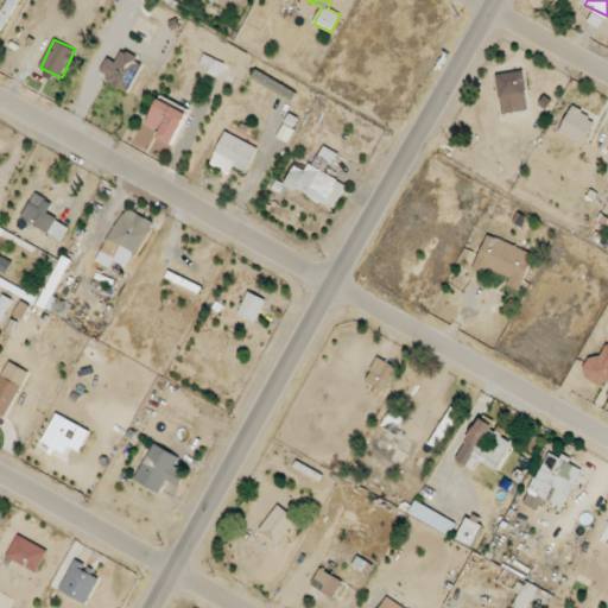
[(107,58),(99,75),(130,92),(144,62),(121,51),(115,62),(107,58)]
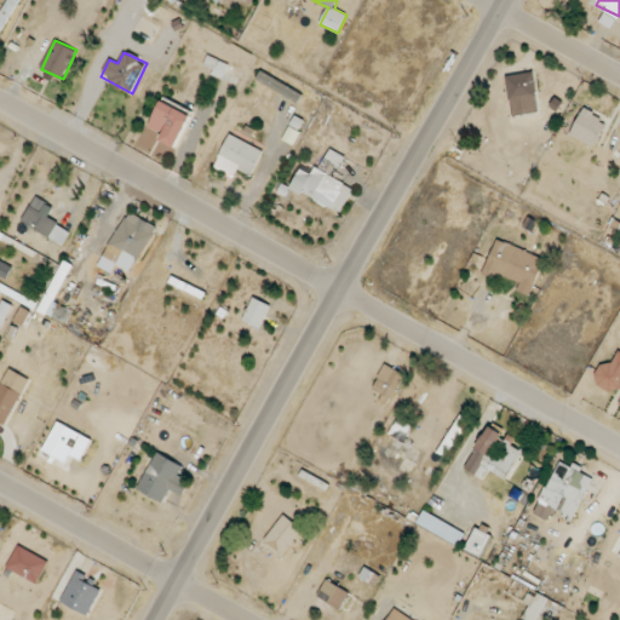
[(223,80),(229,64),(208,56),(205,65),(214,69),(212,75),(223,80)]
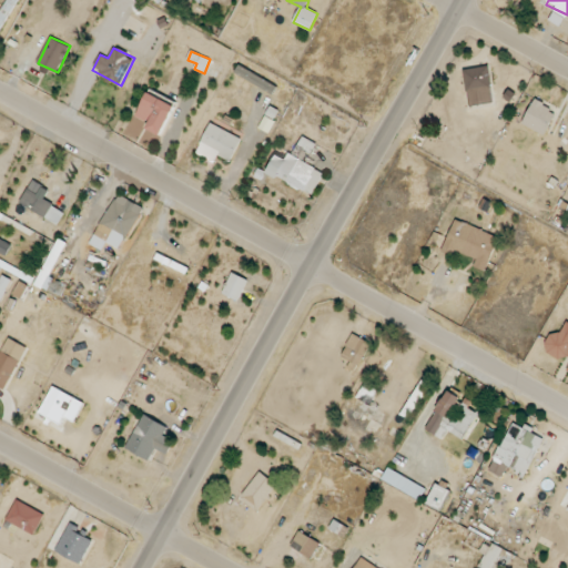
[(464,69),(469,105),(494,102),(488,66),(464,69)]
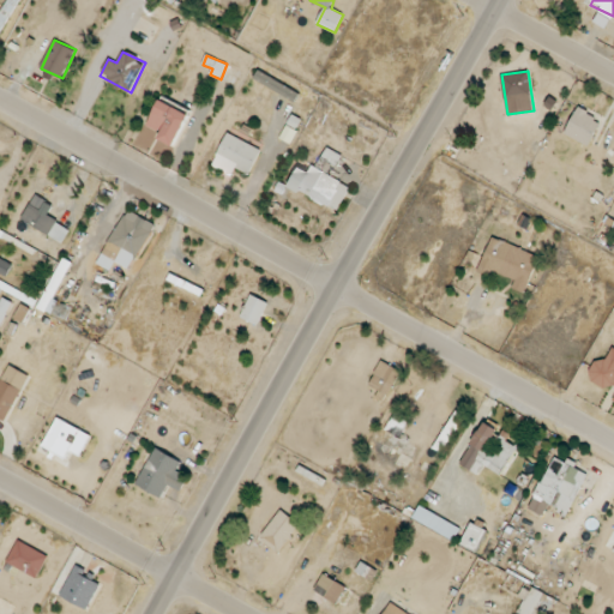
[(254,80),(296,100),(301,91),(258,72),(254,80)]
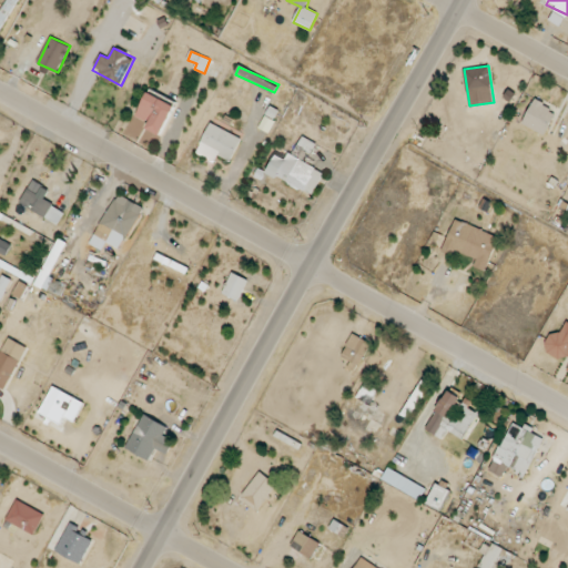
[(161,135),(175,105),(148,92),(137,117),(150,123),(146,129),(161,135)]
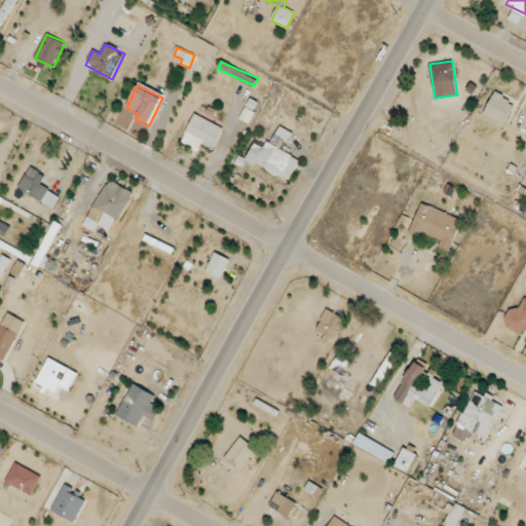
[(484,116),(505,125),(516,102),(493,92),(484,116)]
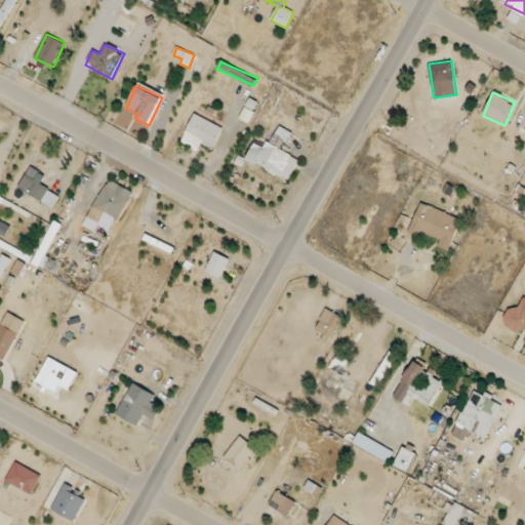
[(202,144),(213,150),(224,127),(195,114),(182,143),(198,151),(202,144)]
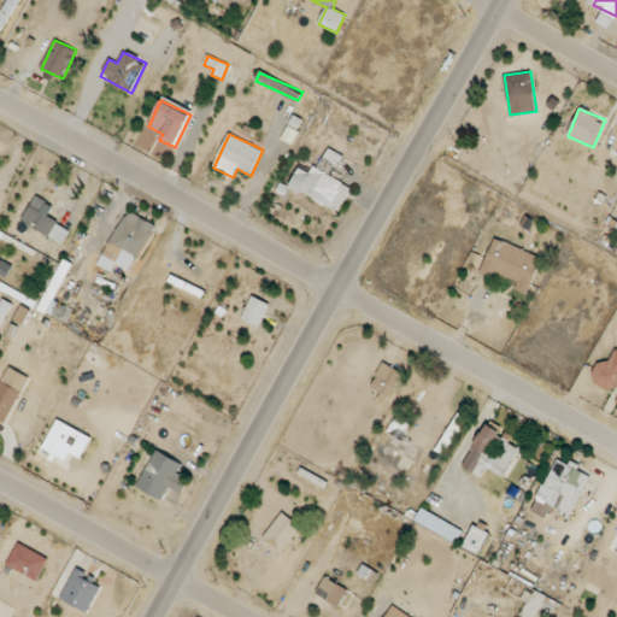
[(319,168),(334,175),(344,156),(329,148),(319,168)]
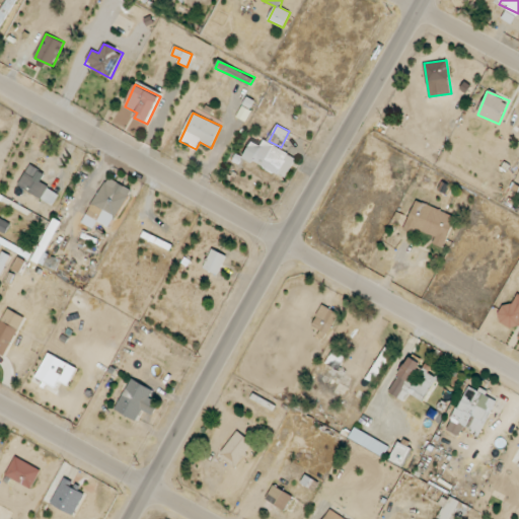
[(244,159),(286,178),(296,156),(263,141),(261,145),(252,141),(244,159)]
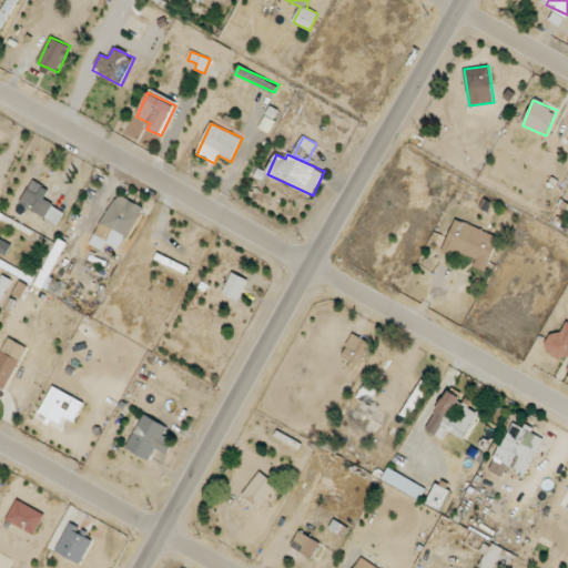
[(67,211),(40,195),(46,186),(33,179),(20,203),(59,225),(67,211)]
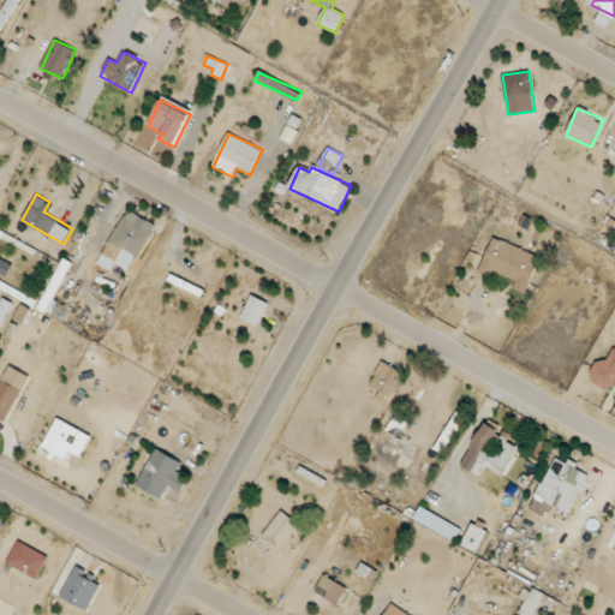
[(121,254),(137,261),(156,225),(127,210),(101,260),(114,267),(121,254)]
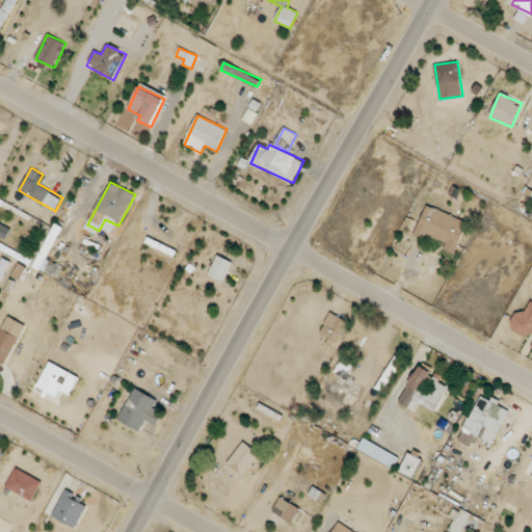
[(455,255),(468,222),(426,205),(414,236),(425,240),(427,235),(447,243),(444,249),(455,255)]
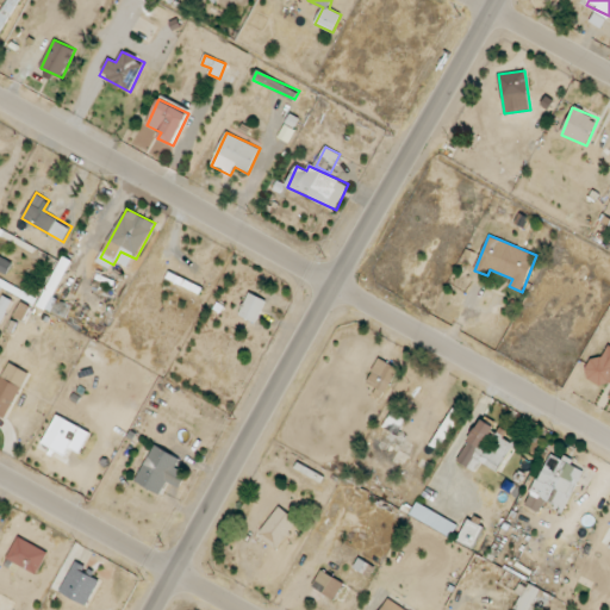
[(240,316),(257,323),(266,300),(248,293),(240,316)]
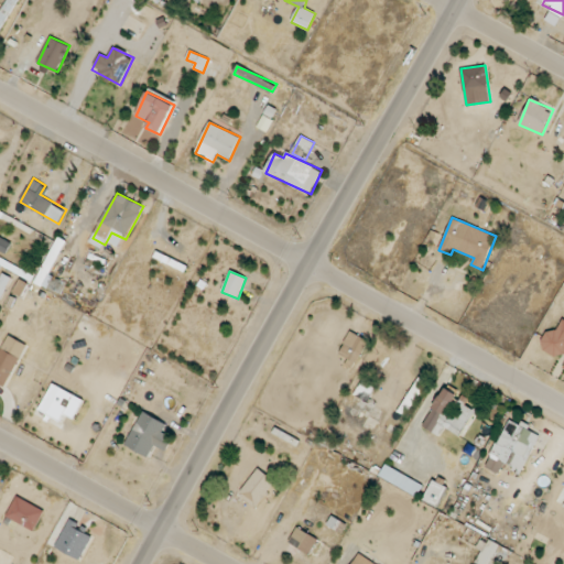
[(0,277),(0,299),(10,277),(2,273),(0,277)]
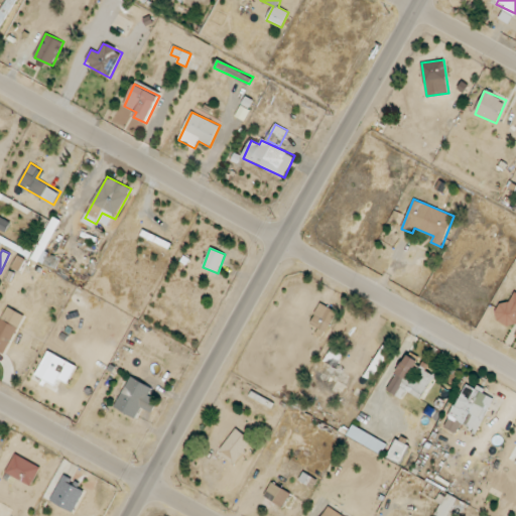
[(12,268),(21,271),(25,259),(17,255),(12,268)]
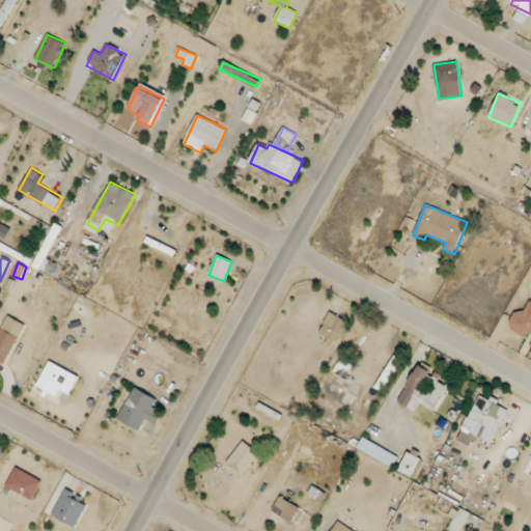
[(530,301),(523,314),(515,310),(508,326),(530,336),(530,344),(530,346),(530,347),(530,301)]
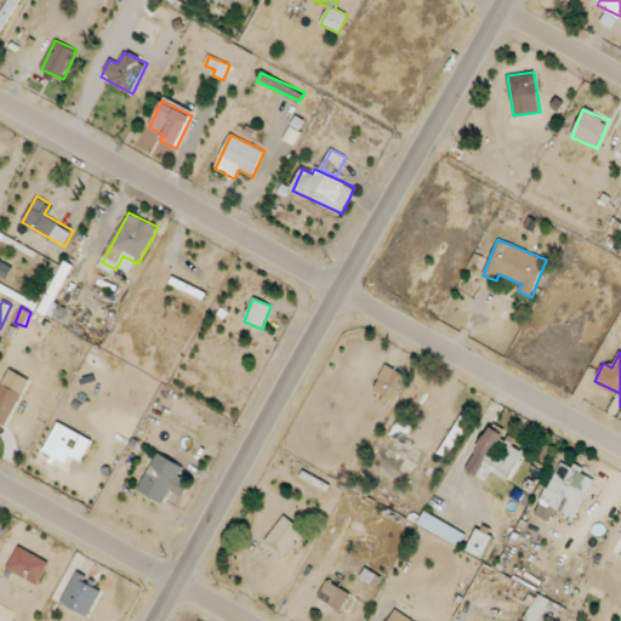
[(392,403),(404,374),(385,365),(372,394),(392,403)]
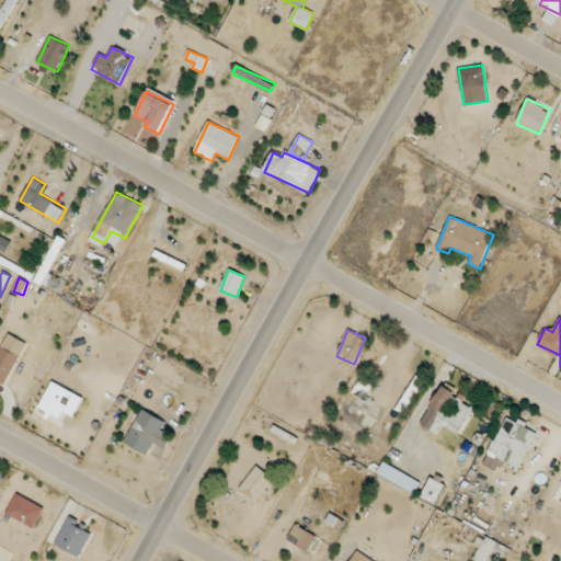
[(0,347),(0,382),(8,386),(25,341),(6,333),(0,347)]
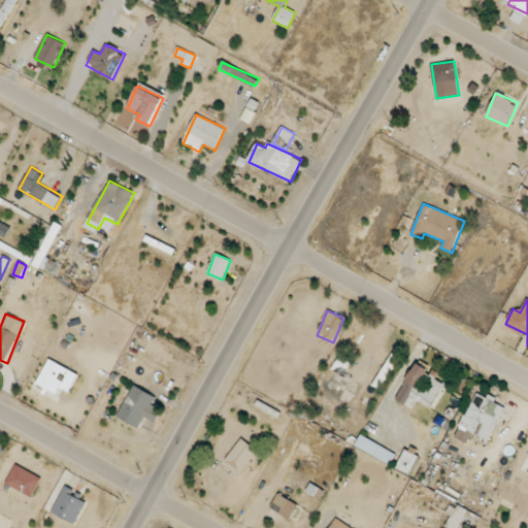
[(381,391),(400,358),(392,353),(372,386),(381,391)]
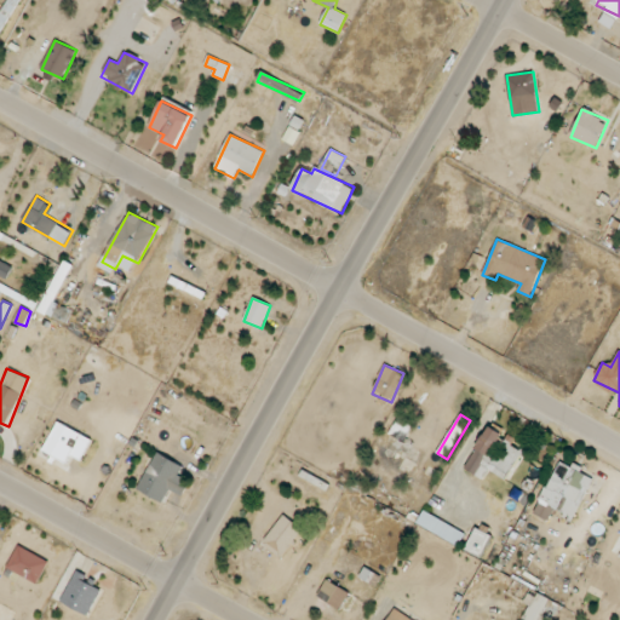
[(412,425),(396,418),(390,435),(405,442),(412,425)]
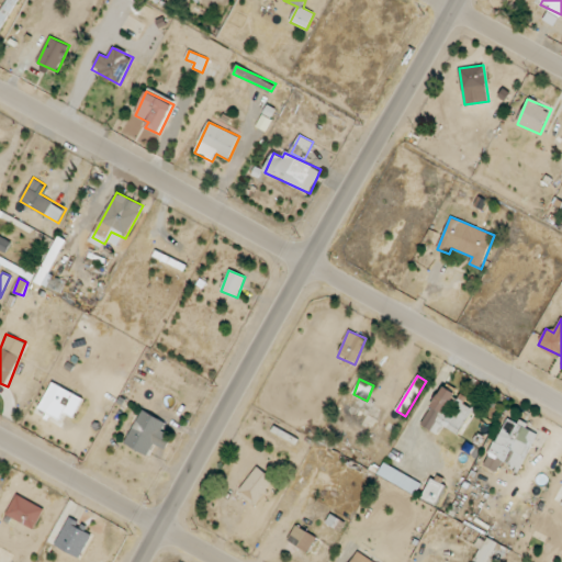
[(65,413),(74,417),(82,397),(52,383),(41,408),(62,418),(65,413)]
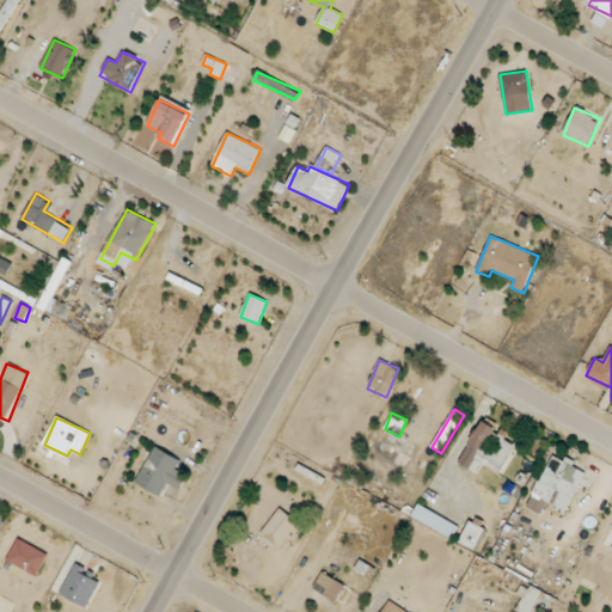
[(458,463),(477,473),(483,464),(499,473),(516,445),(482,423),(458,463)]
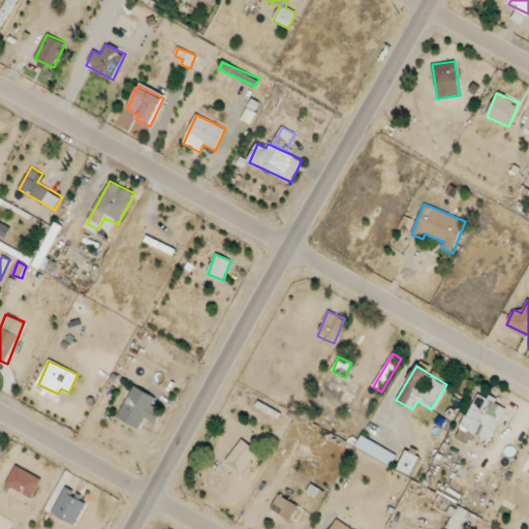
[(156,424),(162,410),(152,405),(156,397),(133,385),(118,418),(139,429),(145,418),(156,424)]
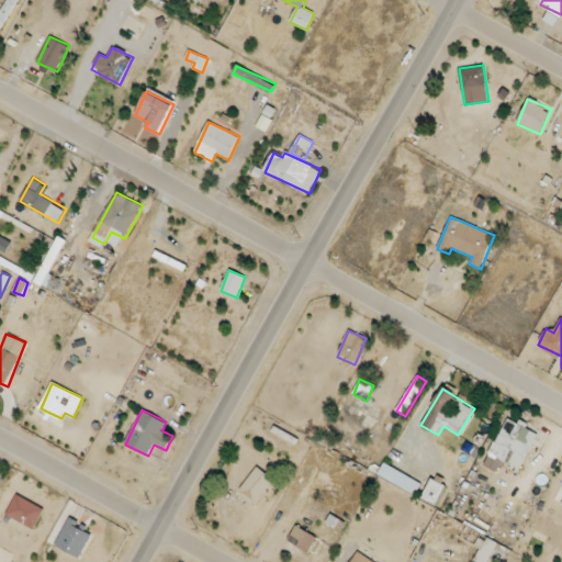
[(538,431),(519,423),(519,424),(506,418),(485,465),(498,472),(502,463),(520,472),(538,431)]
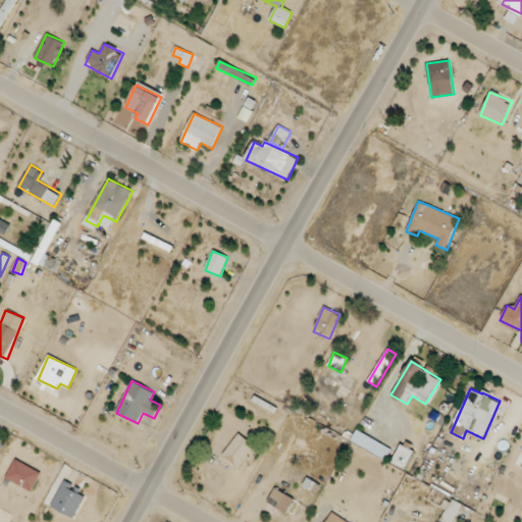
[(381,404),(374,401),(365,423),(372,425),(381,404)]
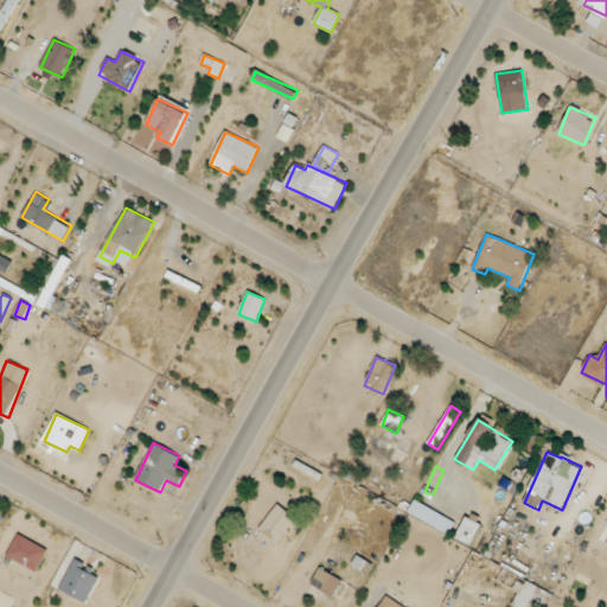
[(408,512),(449,536),(457,523),(415,500),(408,512)]
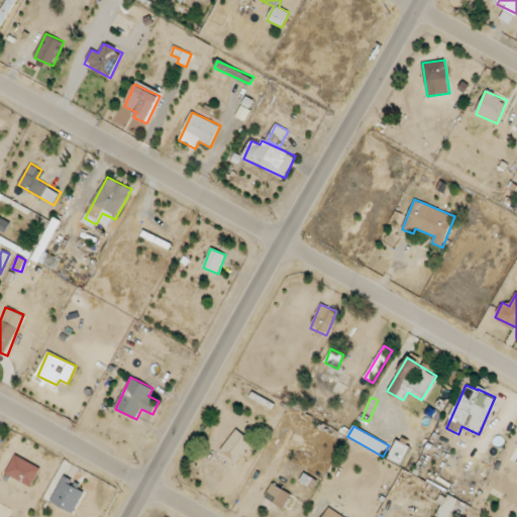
[(219,452),(235,464),(252,441),(236,429),(219,452)]
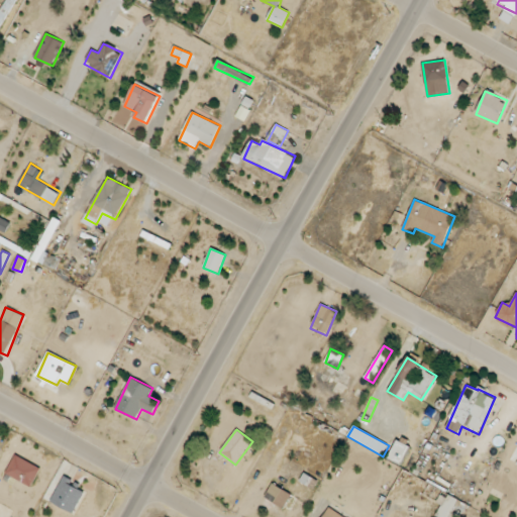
[(409,445),(396,440),(389,459),(401,464),(409,445)]
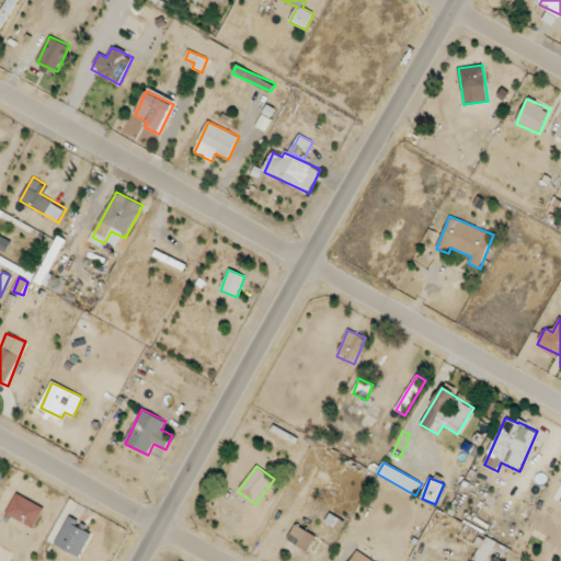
[(44,506),(15,494),(7,516),(35,528),(44,506)]
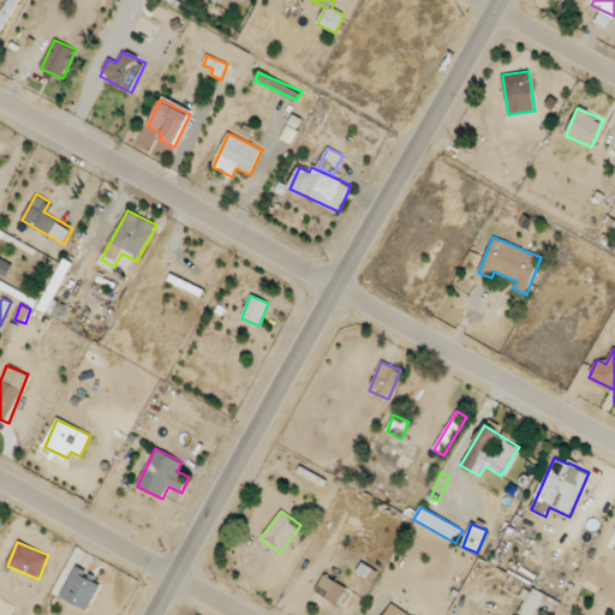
[(60,598),(88,611),(102,581),(75,568),(60,598)]
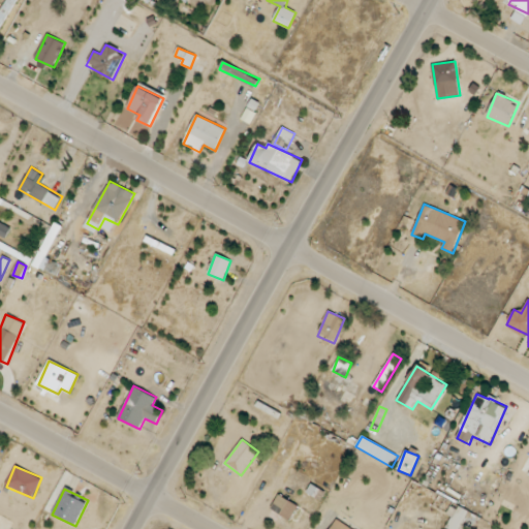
[(290,521),(299,505),(279,494),(271,509),(290,521)]
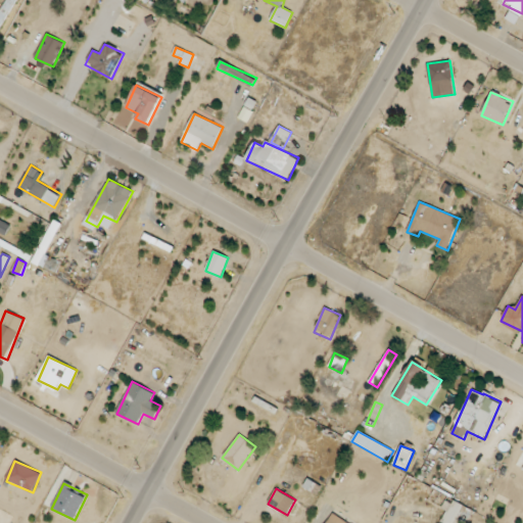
[(347,522),(333,513),(326,522),(347,522)]
